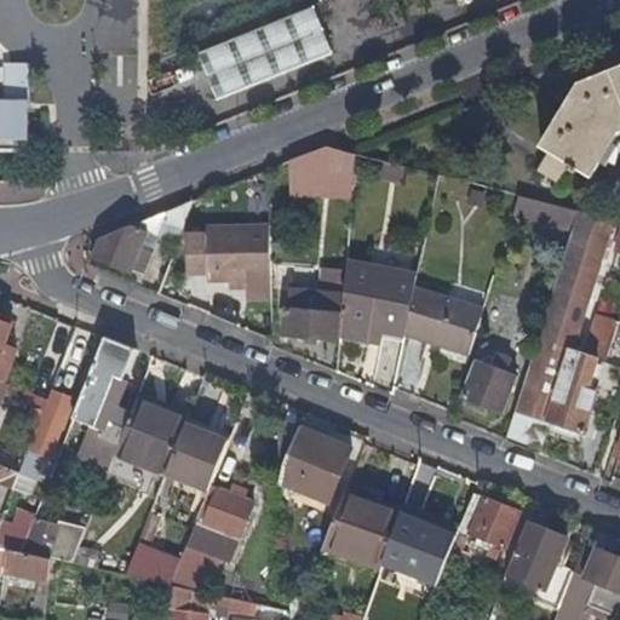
[(193,57),(212,104),(327,58),(308,11),(193,57)]
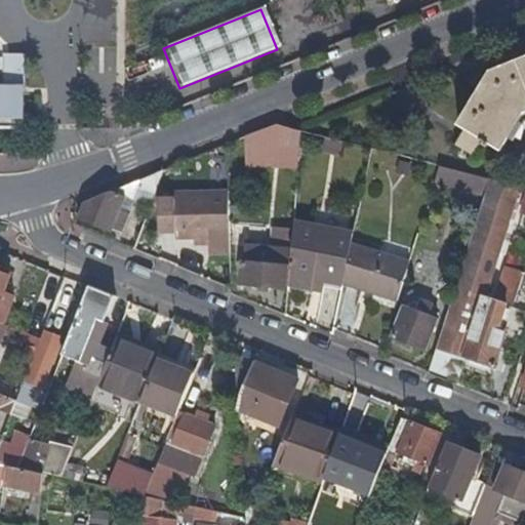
[(0,129),(19,129),(21,54),(0,54),(0,129)]
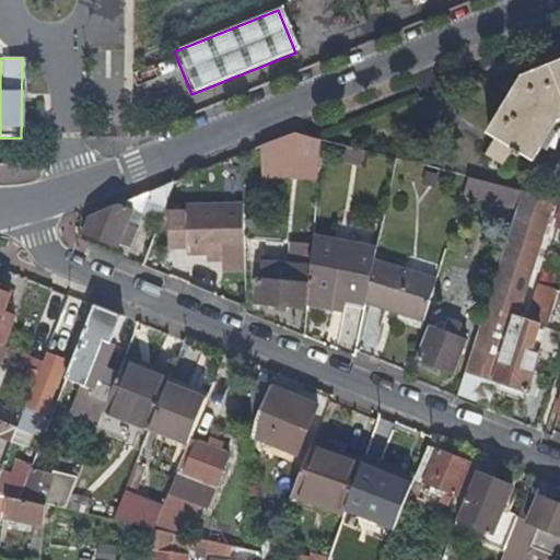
[(497,136),(485,154),(503,166),(512,152),(518,156),(522,152),(534,160),(559,118),(559,117),(559,60),(524,74),(518,82),(511,78),(503,91),(511,95),(488,131),(497,136)]
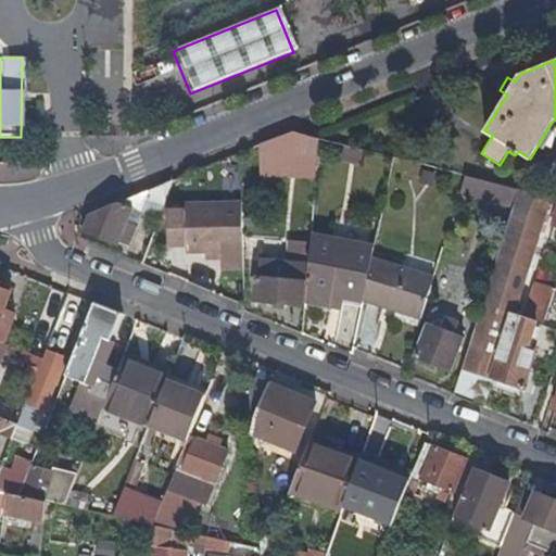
[(295,167),(315,167),(317,136),(295,129),(261,144),(261,173),(295,172),(295,167)]
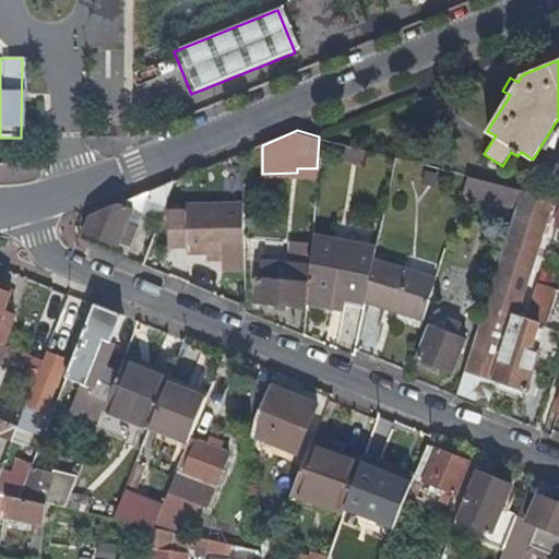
[(463,192),(515,205),(520,190),(467,176),(463,192)]
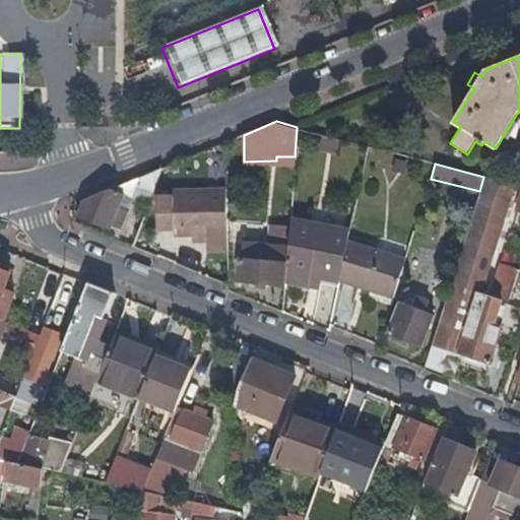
[(176,165),(161,171),(165,178),(179,173),(176,165)]
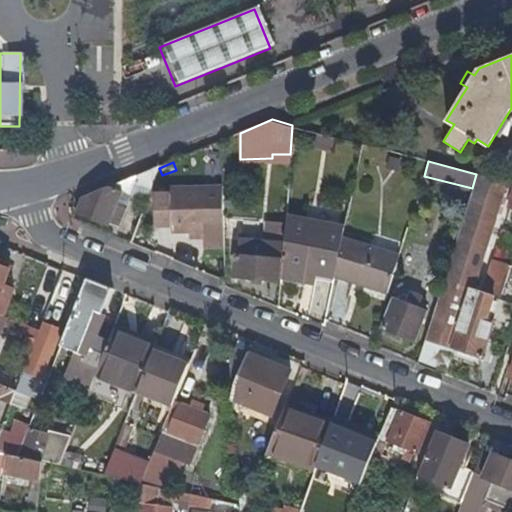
[(155,178),(141,172),(81,196),(75,212),(106,225),(108,222),(117,226),(125,208),(115,204),(121,191),(146,201),(155,178)]
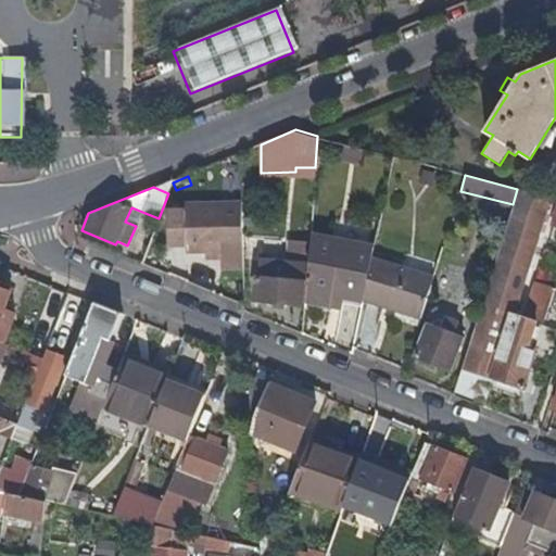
[(510,316),(547,197),(517,189),(513,204),(453,394),(481,406),(491,377),(521,388),(534,350),(528,348),(533,323),(510,316)]
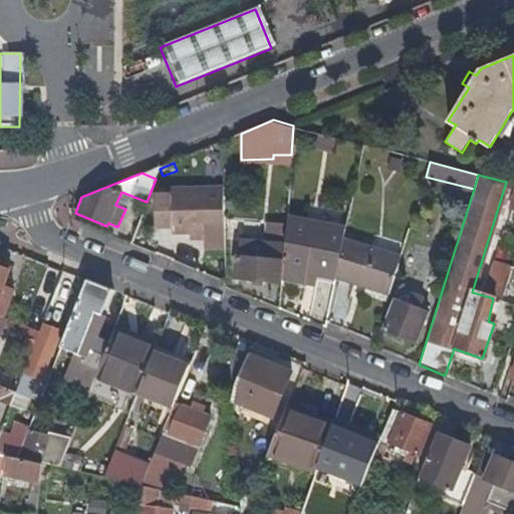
[(223,232),(224,232),(223,188),(172,188),(172,232),(193,232),(192,226),(223,226),(223,232)]
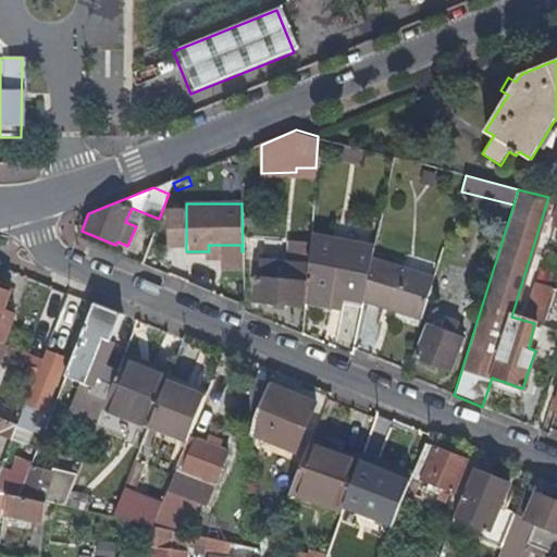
[(371,260),(375,242),(310,234),(308,252),(307,264),(306,282),(305,301),(330,305),(331,299),(344,300),(362,304),(371,260)]
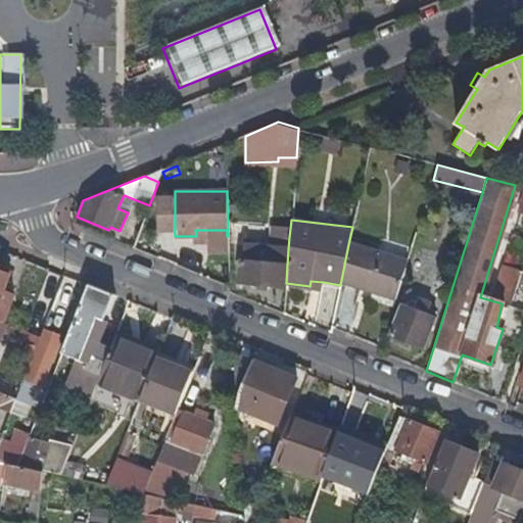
[(269,246),(288,248),(289,237),(270,236),(269,246)]
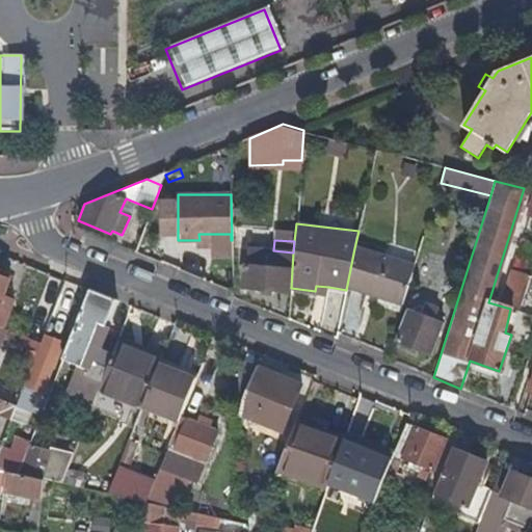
[(293,253),(273,250),(255,248),(256,241),(248,241),(244,286),(288,290),(290,269),(292,269),(293,253)]
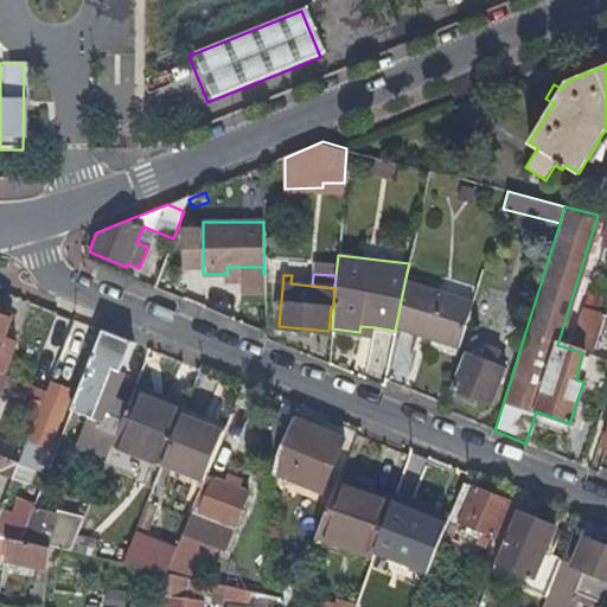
[(395,331),(459,350),(472,305),(404,283),(395,331)]
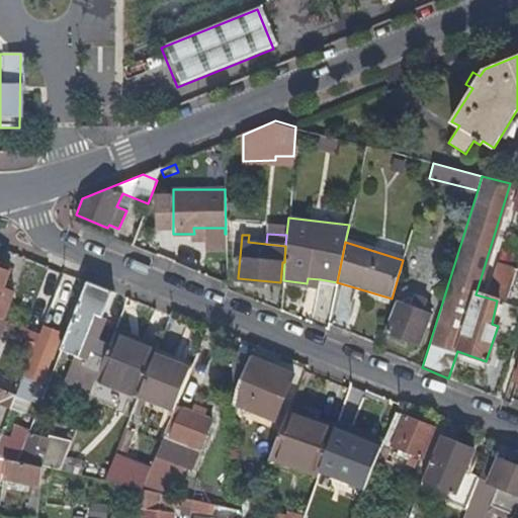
[(496,265),(487,293),(504,298),(514,270),(496,265)]
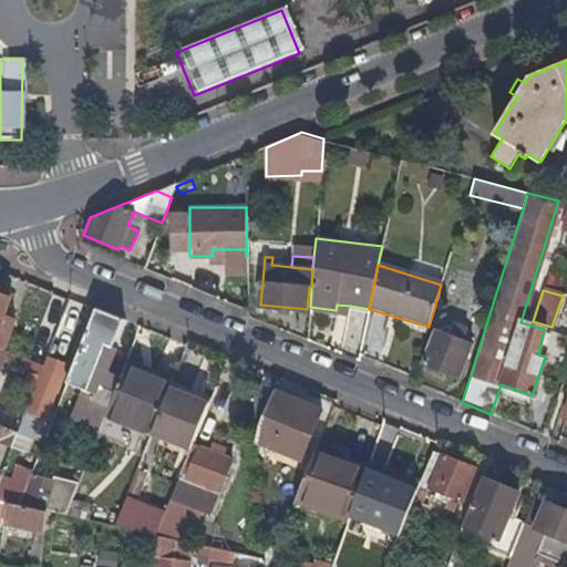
[(0,349),(4,351),(18,319),(4,315),(10,299),(0,295),(0,349)]
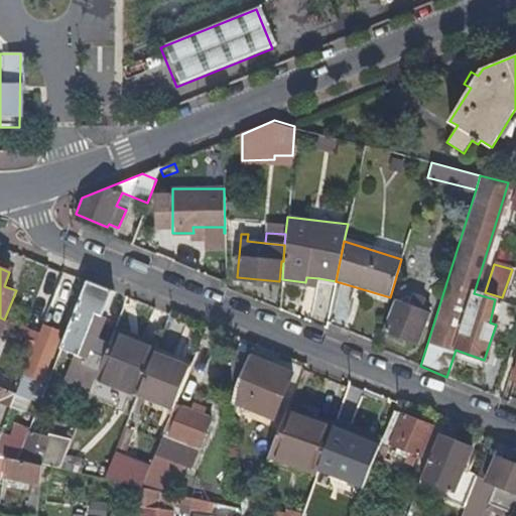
[(63,381),(90,391),(94,379),(103,356),(94,353),(99,340),(94,338),(102,314),(111,291),(87,281),(60,350),(75,355),(63,381)]
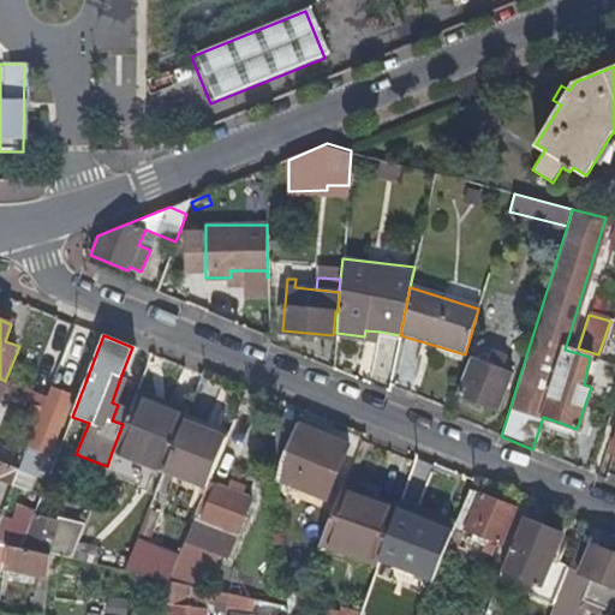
[(471,358),(457,393),(495,408),(509,374),(500,370),(502,364),(491,360),(490,365),(471,358)]
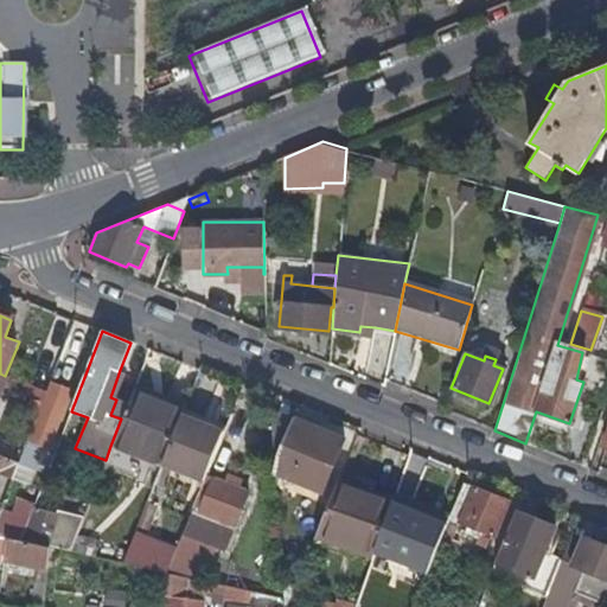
[(38,370),(32,387),(46,393),(51,381),(52,376),(38,370)]
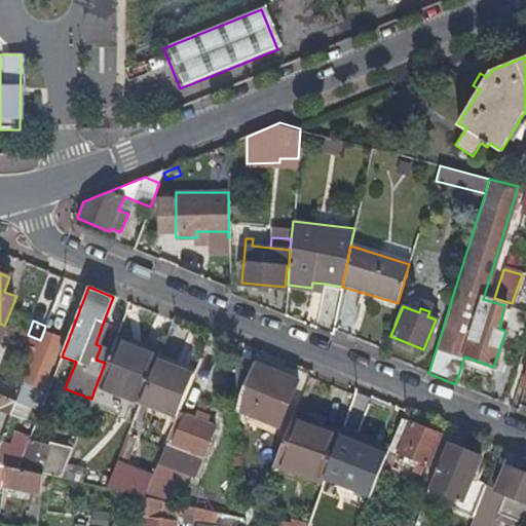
[(52,323),(47,321),(45,326),(44,330),(49,332),(52,323)]
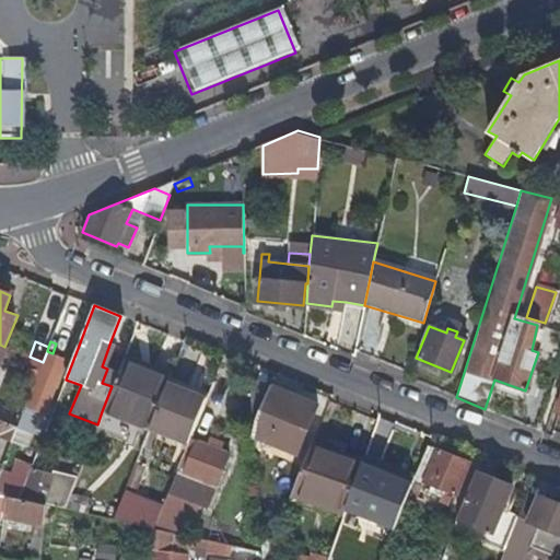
[(102,366),(107,369),(117,345),(111,341),(102,366)]
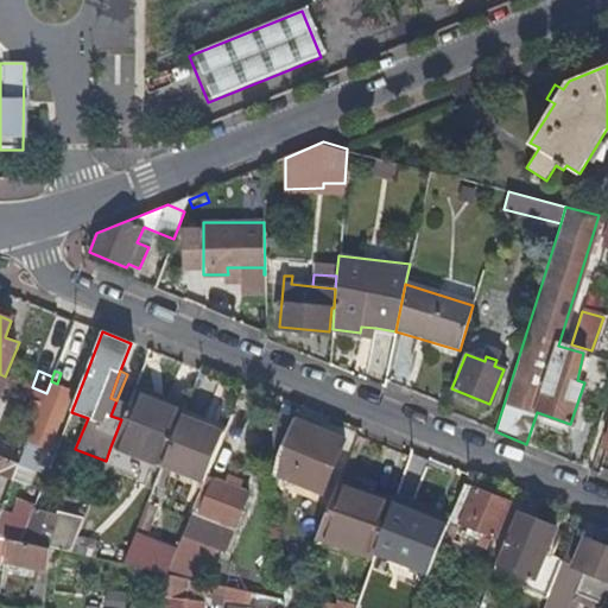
[(0,374),(0,405),(11,378),(5,377),(0,374)]
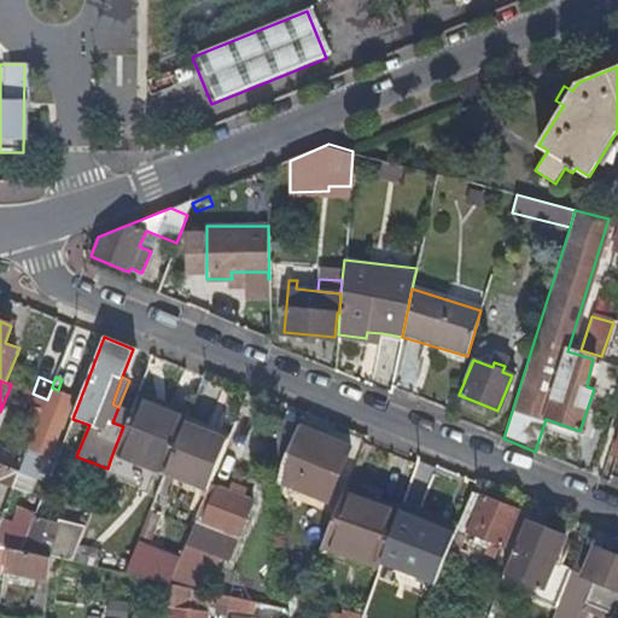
[(38,423),(58,431),(70,397),(54,391),(51,401),(47,400),(38,423)]
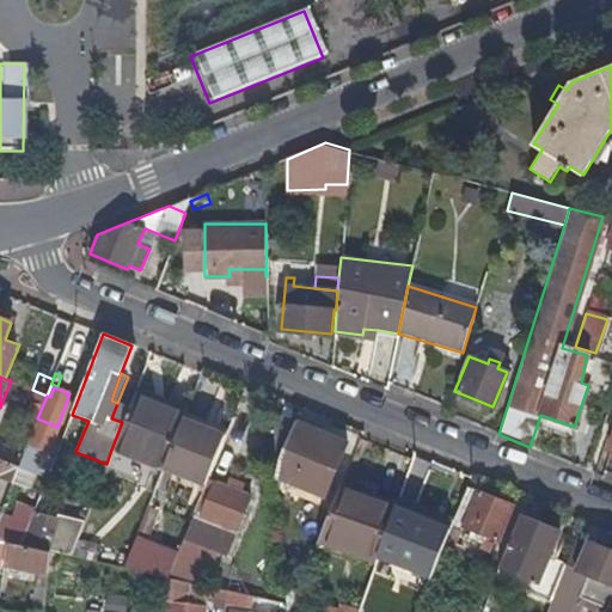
[(111,450),(164,470),(184,420),(185,414),(152,401),(153,396),(135,389),(122,422),(111,450)]
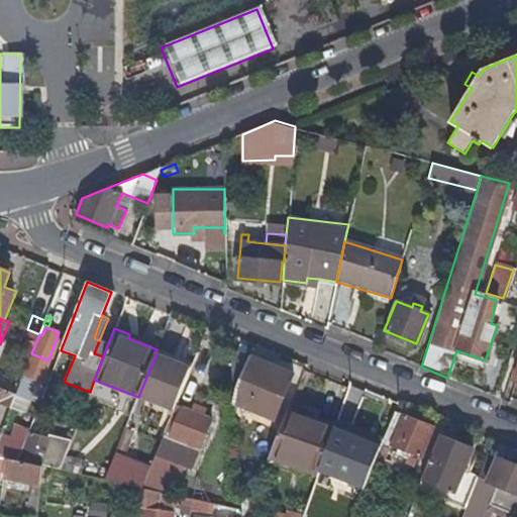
[(128,338),(157,349),(158,348),(159,346),(129,334),(128,338)]
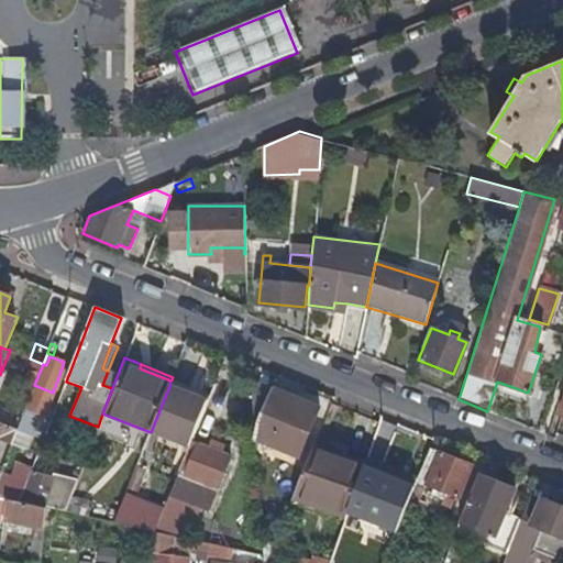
[(169,386),(208,400),(210,395),(172,379),(170,381),(169,386)]
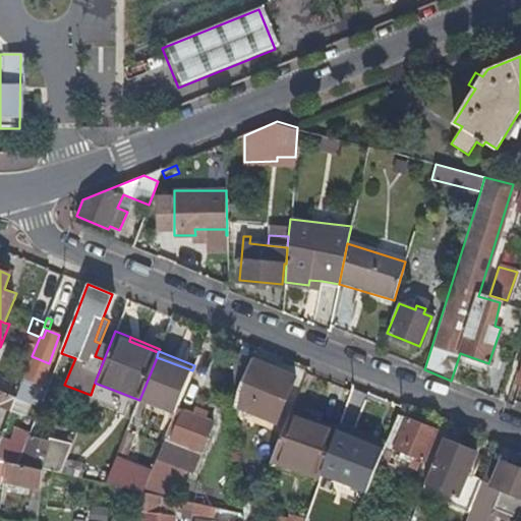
[(295,379),(232,351),(235,404),(277,421),(295,379)]
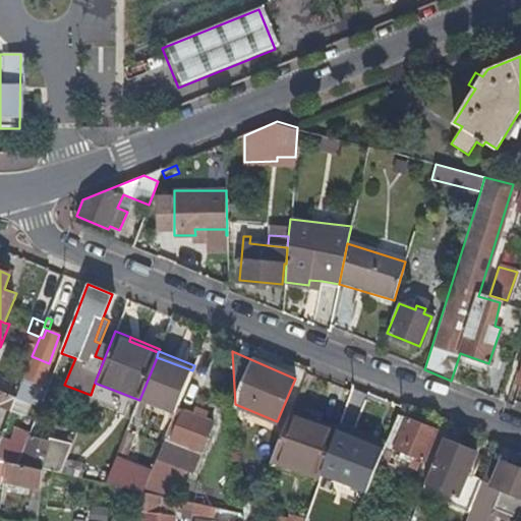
[(16,399),(27,403),(35,382),(41,384),(49,363),(32,356),(27,367),(16,398),(16,399)]
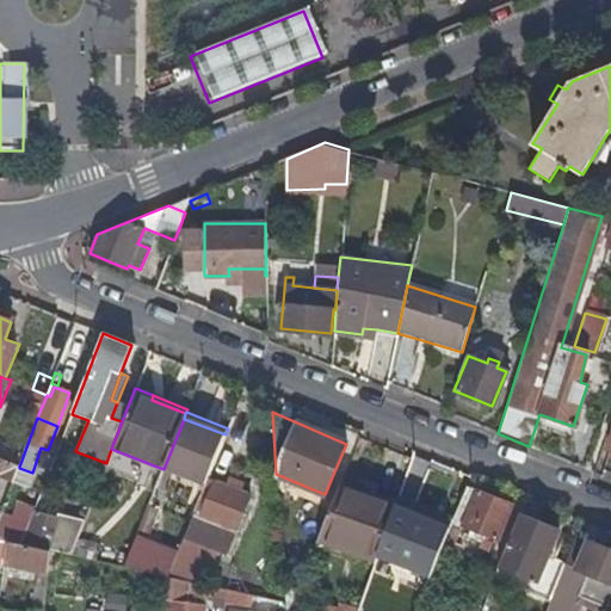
[(164,469),(205,485),(208,479),(215,461),(226,434),(184,419),(164,469)]
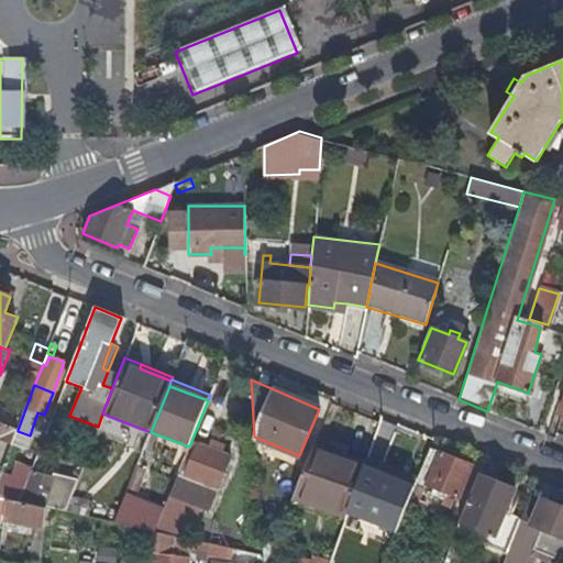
[(0,439),(12,444),(18,431),(18,430),(0,422),(0,439)]
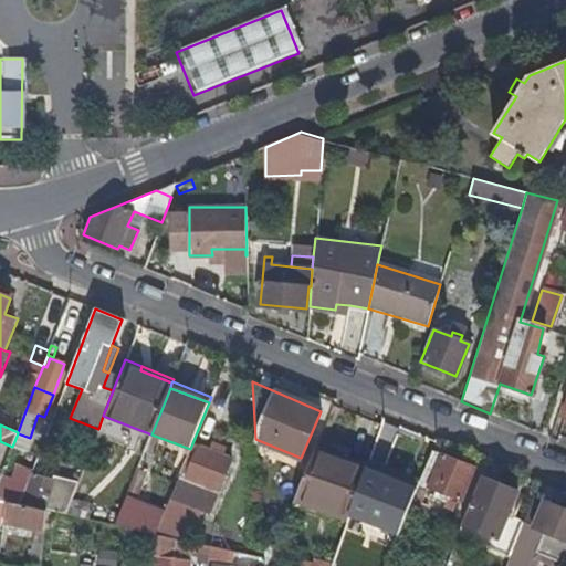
[(24,452),(30,438),(18,433),(12,447),(11,448),(24,452)]
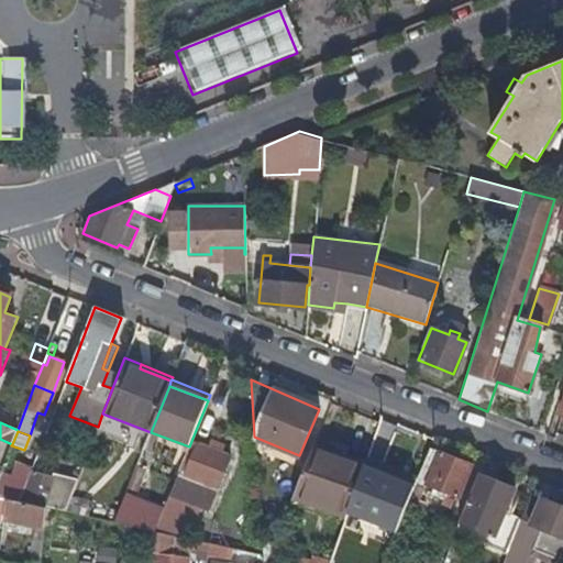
[(225,445),(212,440),(209,448),(191,441),(189,446),(169,494),(201,506),(209,509),(230,456),(222,453),(225,445)]
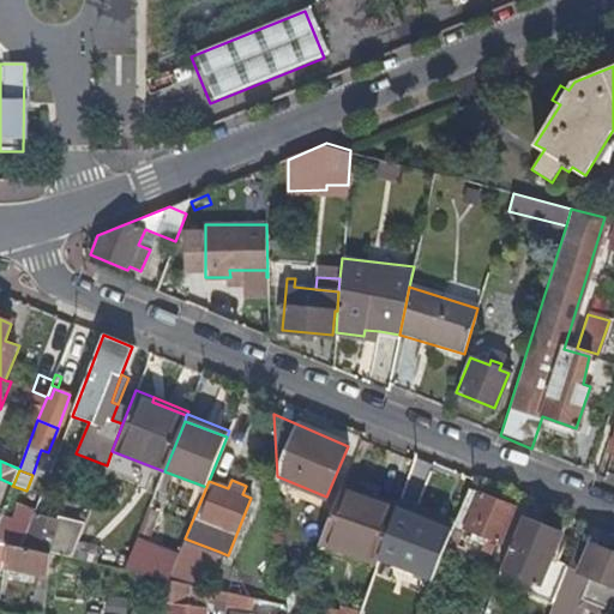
[(398,505),(344,486),(342,491),(397,509),(398,505)]
